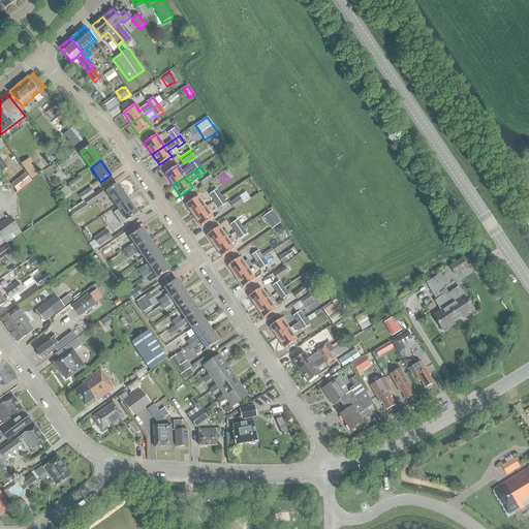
[(18,192),(31,181),(25,174),(10,185),(18,192)]
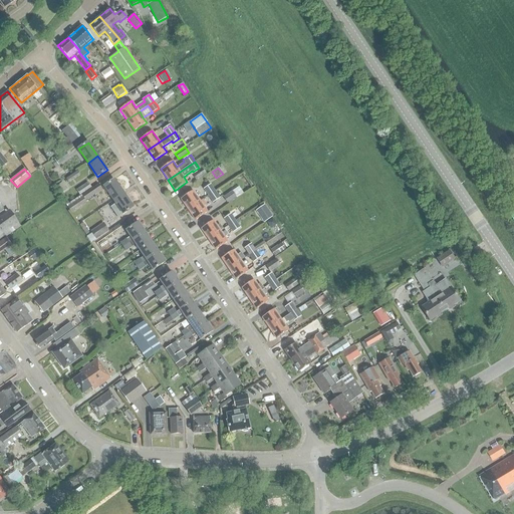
[(68,183),(80,175),(77,171),(65,179),(68,183)]
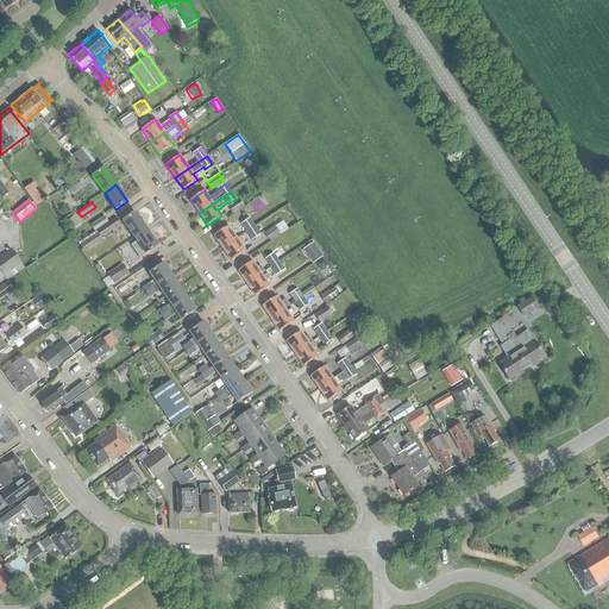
[(146,230),(136,213),(124,221),(135,237),(146,230)]
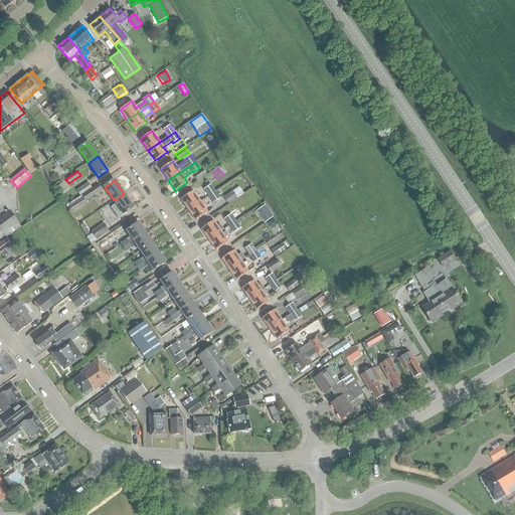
[(87,182),(78,187),(76,189),(79,195),(90,188),(87,182)]
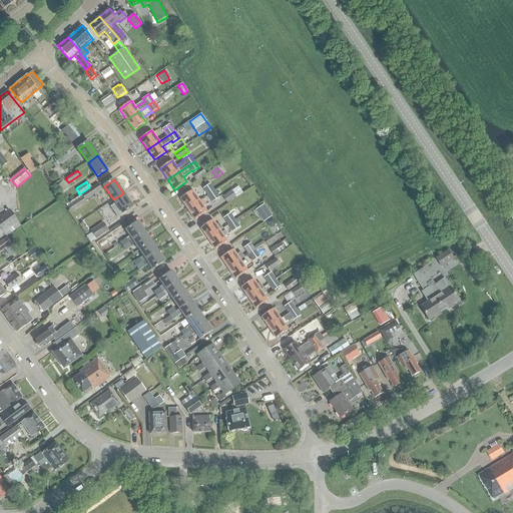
[(67,189),(62,182),(57,185),(62,192),(67,189)]
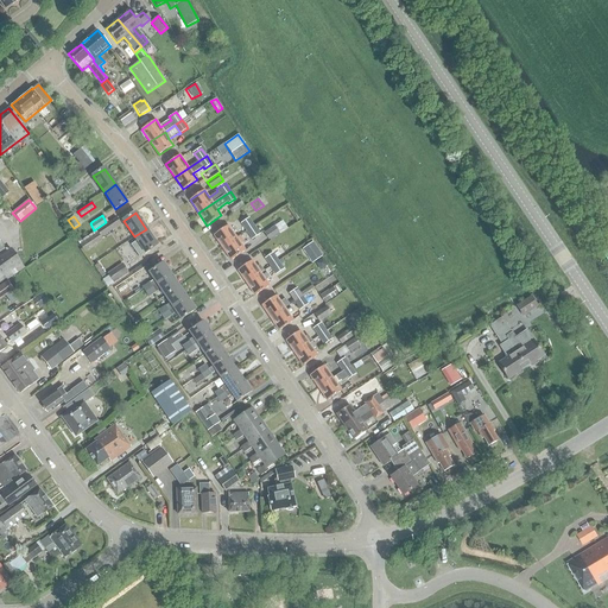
[(118,217),(94,234),(78,244),(83,249),(121,225),(118,217)]
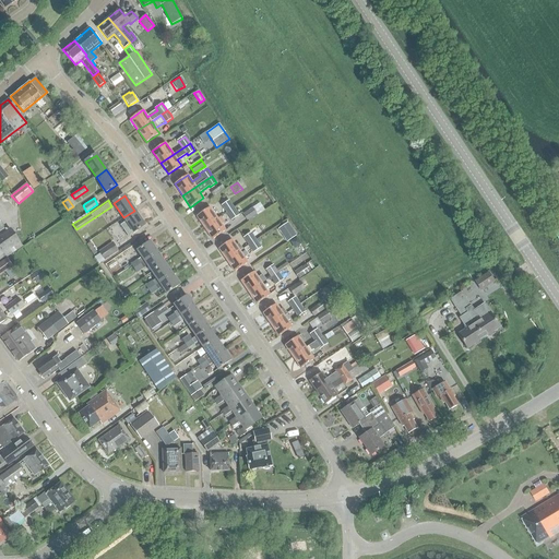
[(234,207),(228,200),(222,205),(227,212),(234,207)]
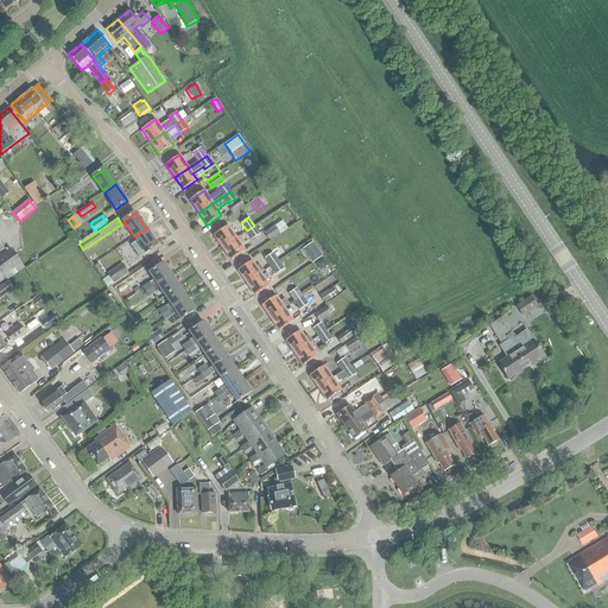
[(236,238),(228,225),(214,235),(222,248),(236,238)]
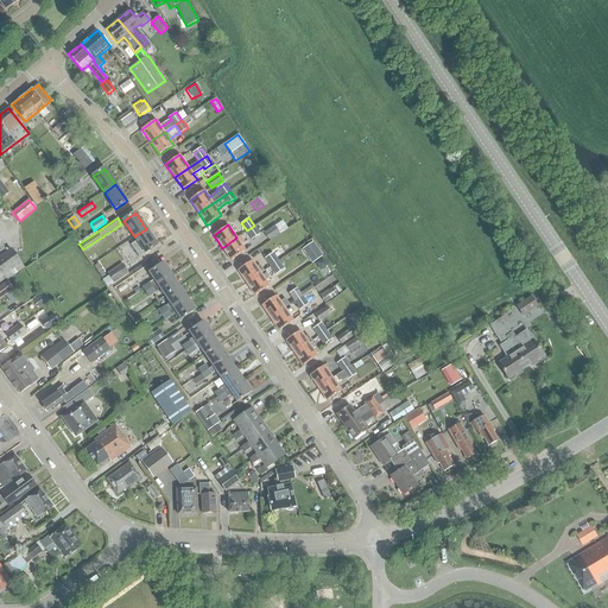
[(254,226),(247,230),(253,239),(260,234),(254,226)]
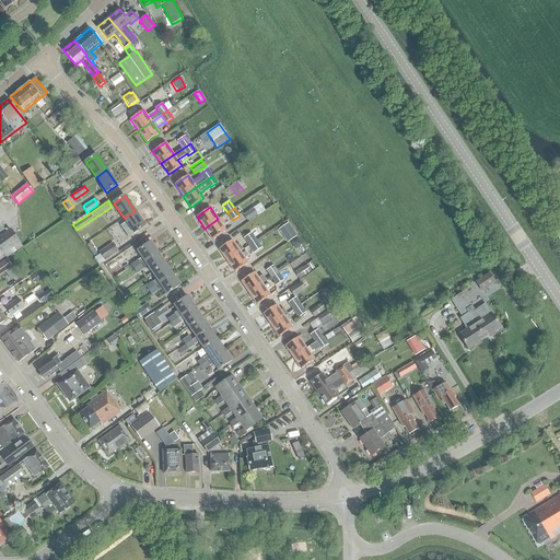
[(243,214),(247,221),(257,214),(253,208),(243,214)]
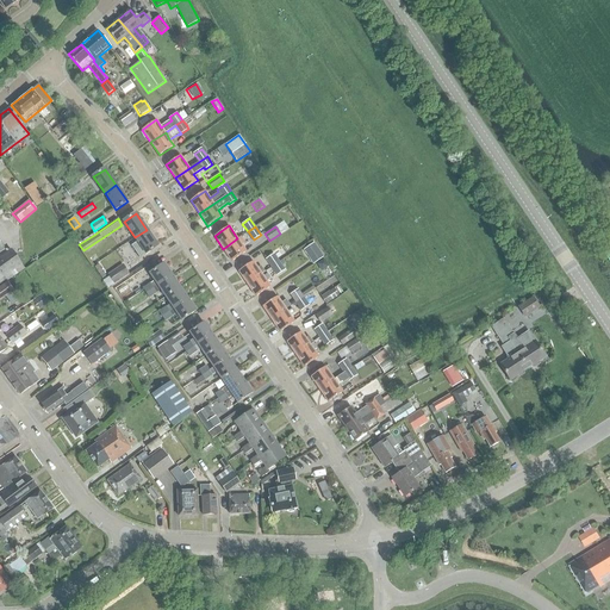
[(157,247),(147,230),(135,237),(137,241),(131,246),(139,259),(157,247)]
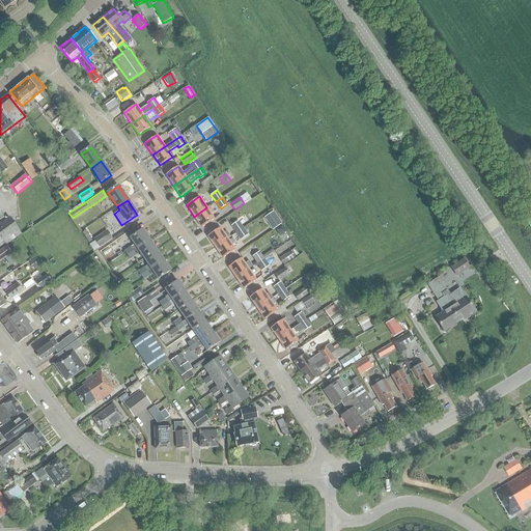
[(206,207),(194,217),(202,227),(215,219),(211,214),(213,212),(210,206),(206,207)]
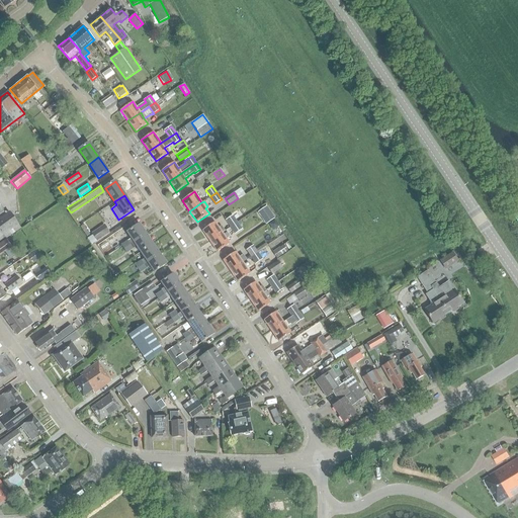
[(0,204),(0,243),(20,228),(9,211),(5,211),(0,204)]
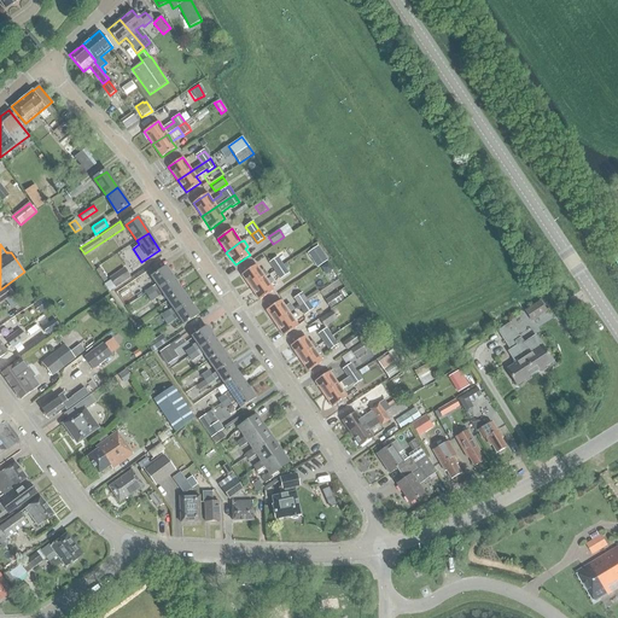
[(327,261),(318,246),(307,254),(316,268),(327,261)]
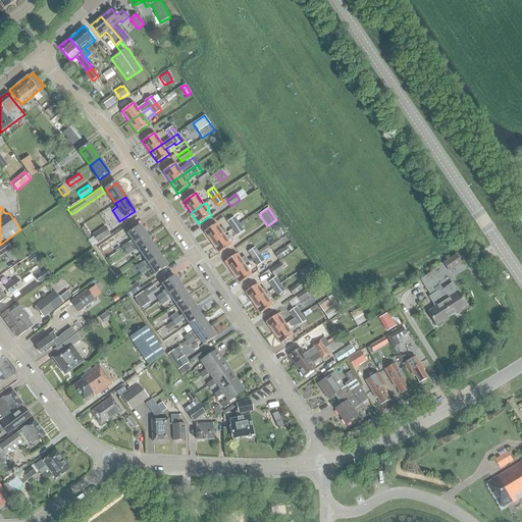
[(228,221),(232,228),(239,224),(235,217),(228,221)]
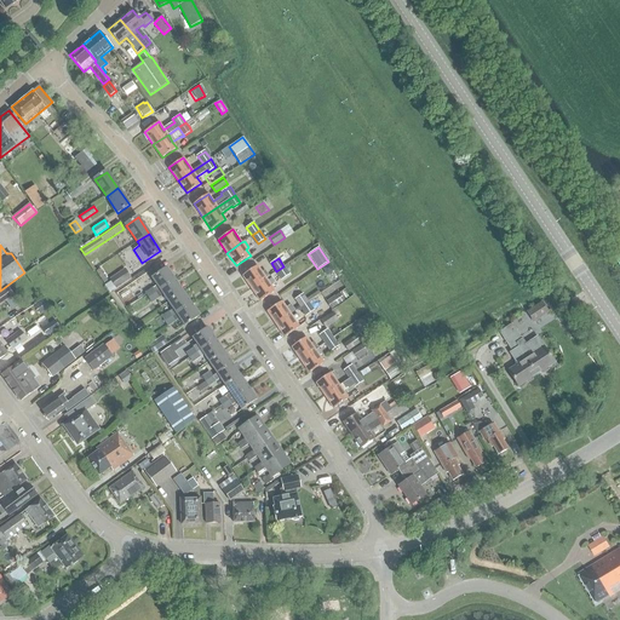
[(252,288),(267,279),(269,276),(265,270),(262,273),(257,265),(242,276),(252,288)]
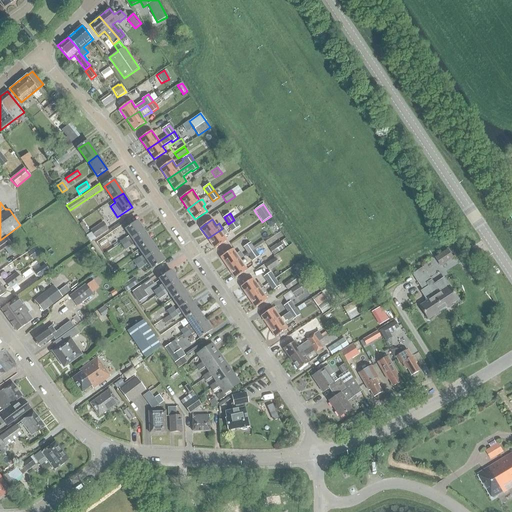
[(228,224),(233,231),(239,227),(234,220),(228,224)]
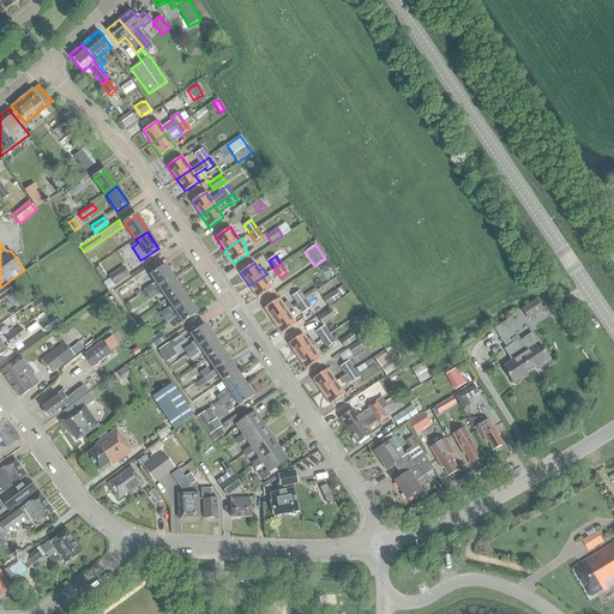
[(173,277),(166,265),(150,276),(155,282),(144,290),(148,295),(173,277)]
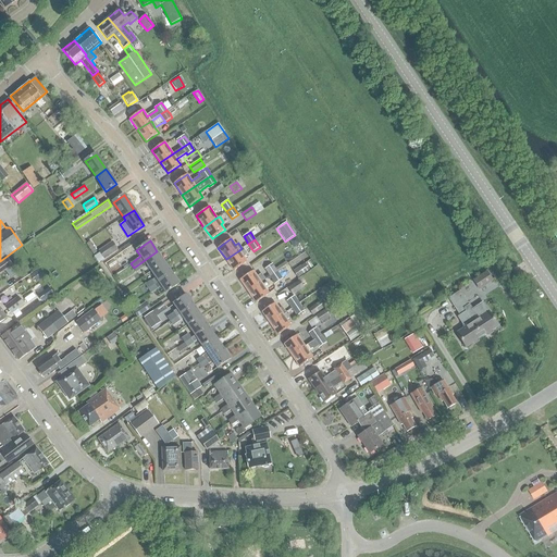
[(89,242),(86,244),(93,255),(96,252),(89,242)]
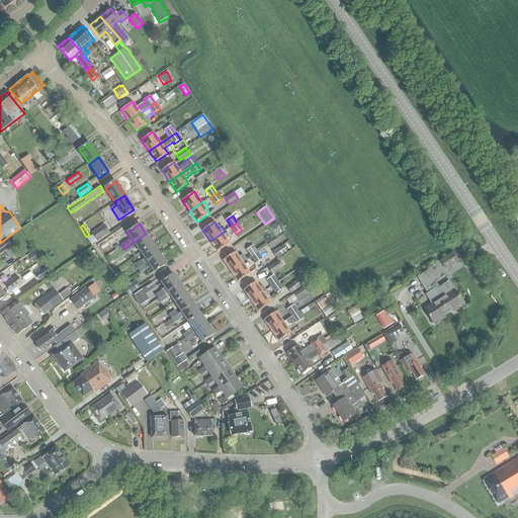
[(104,225),(91,234),(92,235),(97,241),(97,242),(109,233),(104,225)]
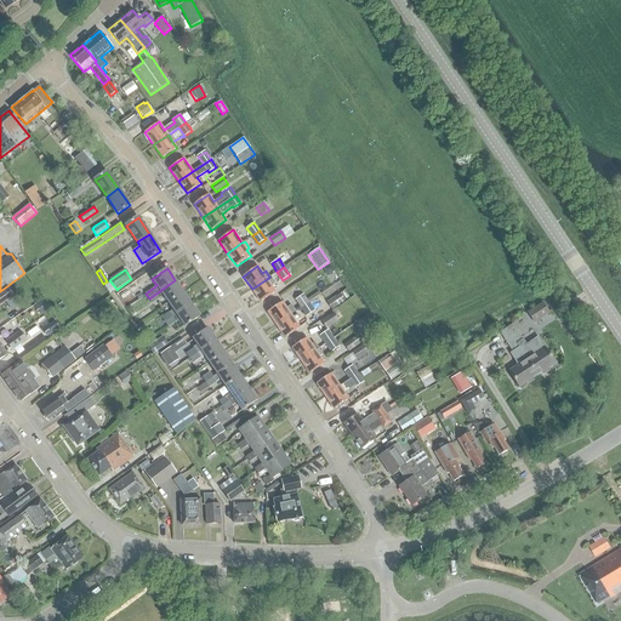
[(268,281),(267,279),(252,289),(261,302),(275,292),(271,285),(275,283),(272,279),(268,281)]
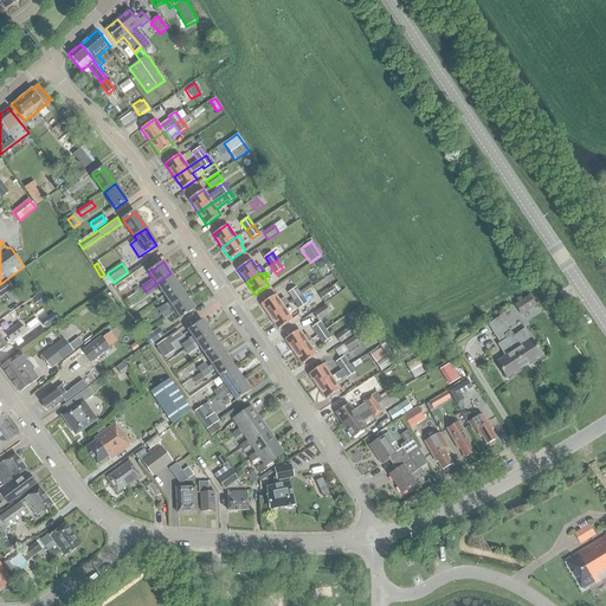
[(179,285),(171,274),(146,291),(148,296),(160,288),(165,295),(179,285)]
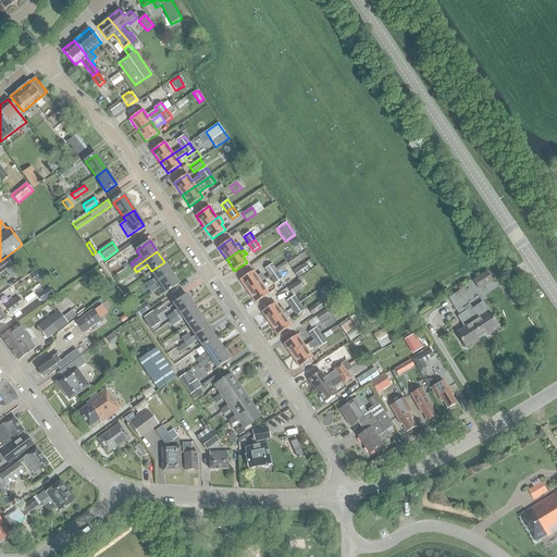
[(99,252),(94,257),(98,263),(104,259),(99,252)]
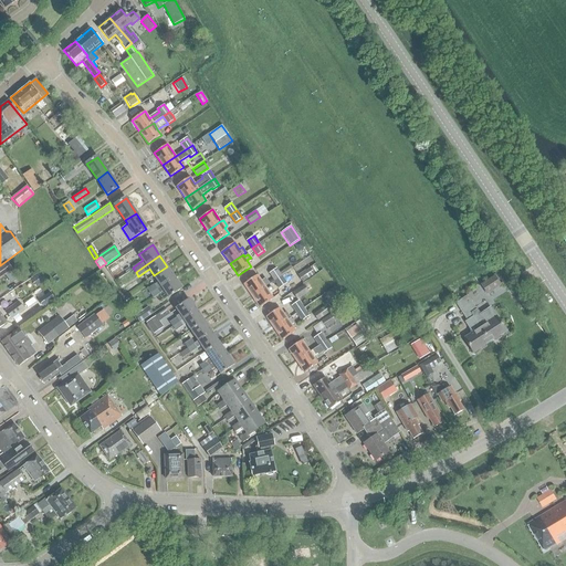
[(0,279),(12,270),(7,262),(0,266),(0,279)]
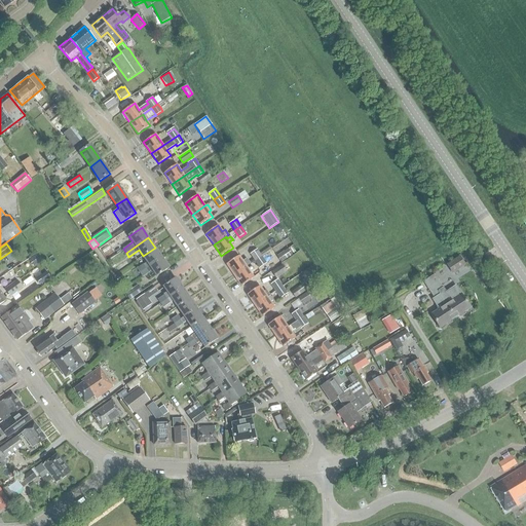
[(100,250),(103,254),(111,249),(108,243),(100,250)]
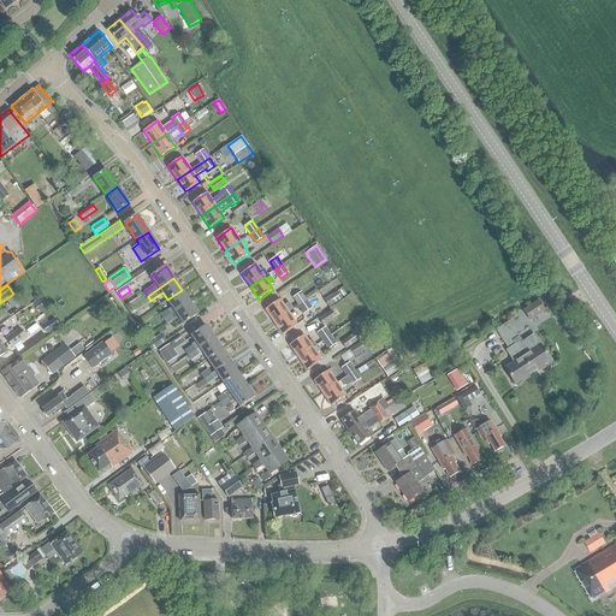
[(190,302),(182,290),(167,300),(172,307),(161,315),(164,319),(190,302)]
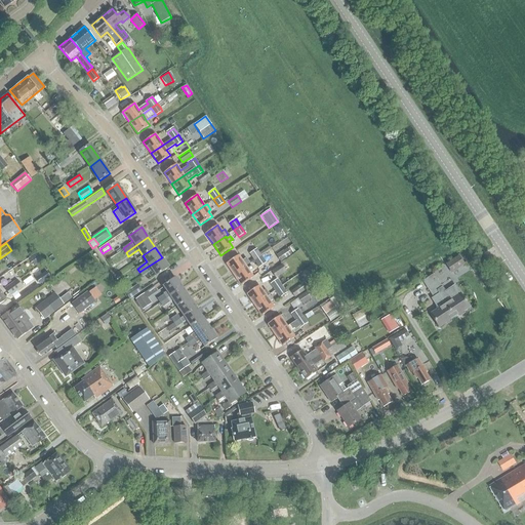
[(111,248),(102,254),(107,261),(116,255),(111,248)]
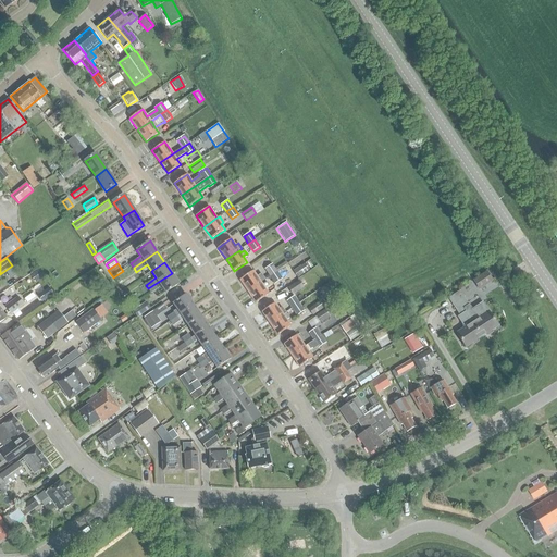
[(305,263),(293,272),(297,279),(309,270),(305,263)]
